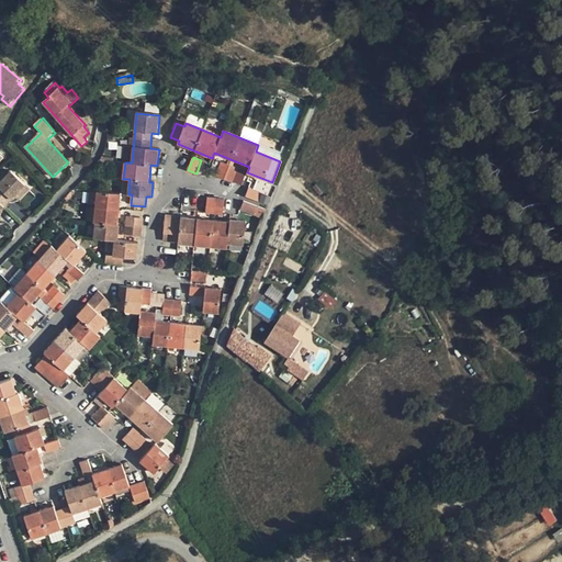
[(221,161),(215,176),(233,182),(238,169),(221,161)]
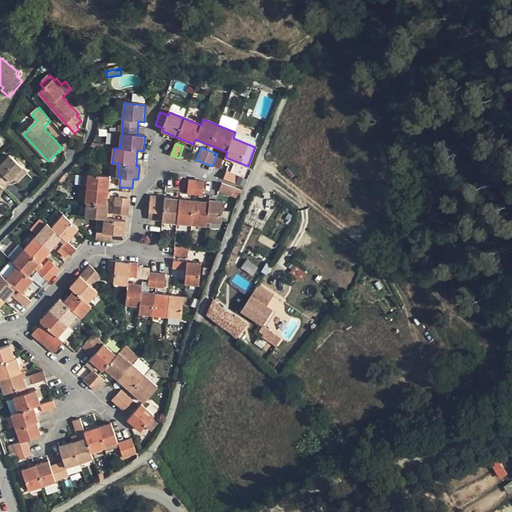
[(12,155),(0,167),(0,199),(1,198),(0,197),(0,192),(15,179),(18,182),(29,172),(12,155)]
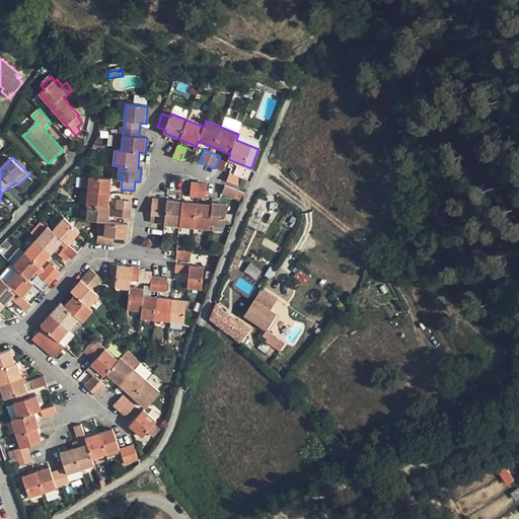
[(230,174),(227,181),(240,187),(243,179),(230,174)]
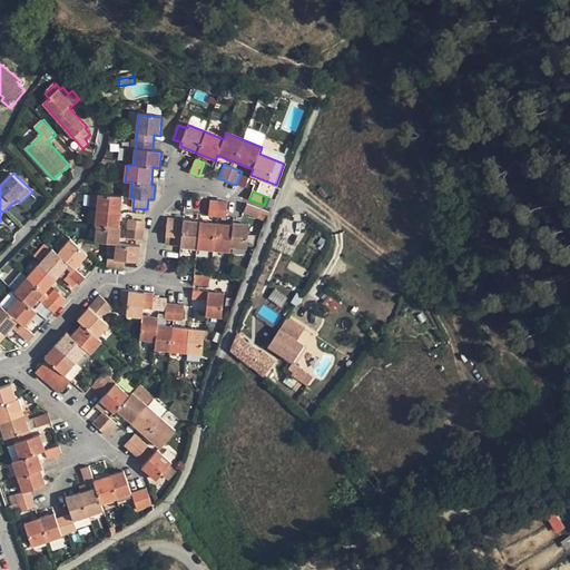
[(108,258),(107,266),(125,268),(126,261),(139,263),(140,246),(119,244),(121,229),(119,228),(123,197),(99,194),(96,226),(97,226),(96,242),(117,244),(115,259),(108,258)]
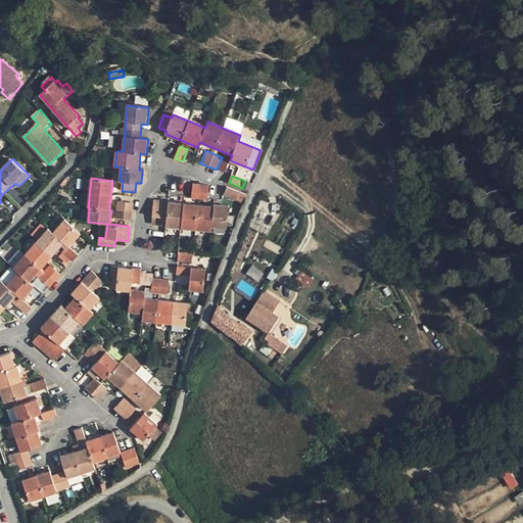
[(193,185),(191,198),(207,200),(209,186),(193,185)]
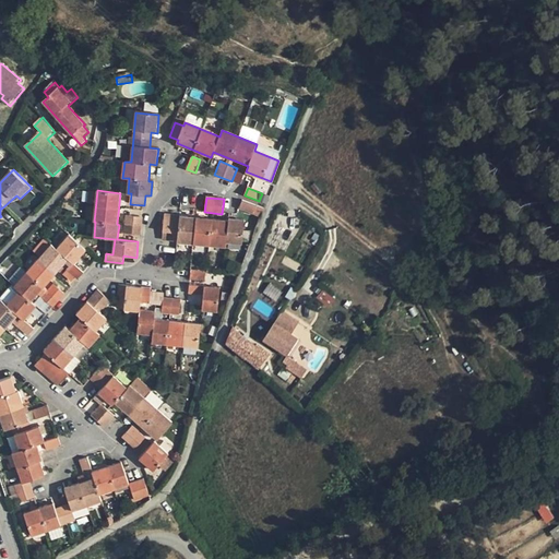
[(242,201),(239,209),(253,215),(257,207),(242,201)]
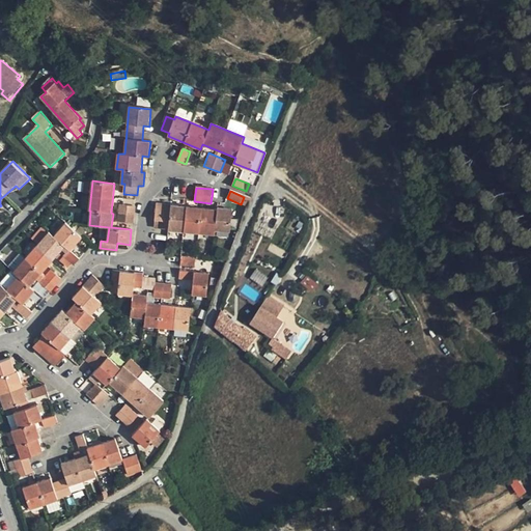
[(218,211),(158,204),(155,229),(215,235),(215,230),(230,232),(232,210),(218,208),(218,211)]
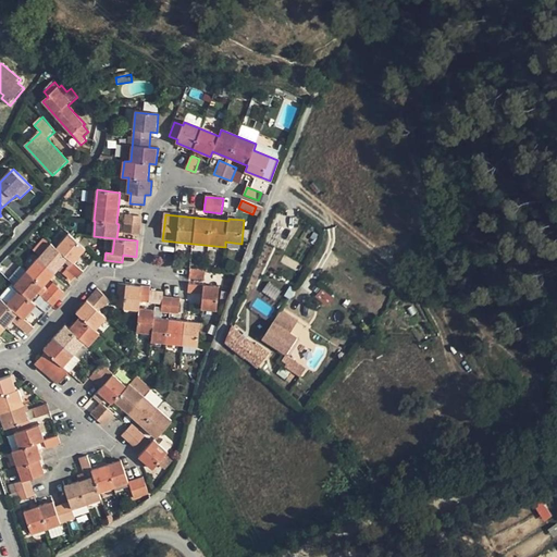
[(126,215),(124,232),(140,234),(141,217),(126,215)]
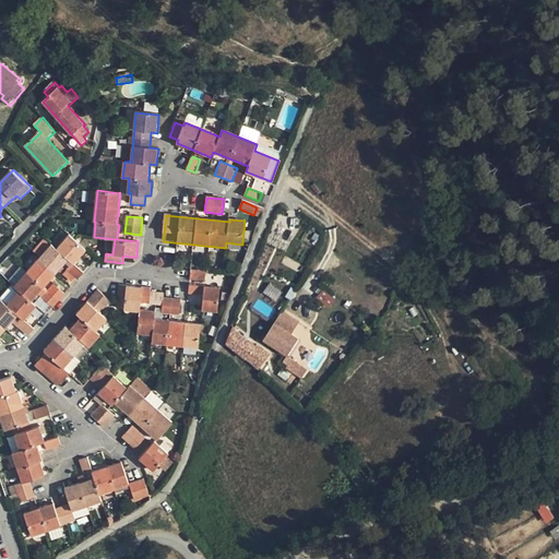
[(20,290),(8,304),(1,298),(0,299),(0,334),(19,314),(23,319),(18,325),(28,335),(35,329),(25,320),(37,306),(32,301),(69,259),(73,262),(67,270),(79,280),(84,273),(74,263),(87,250),(70,234),(58,248),(52,244),(14,286),(20,290)]
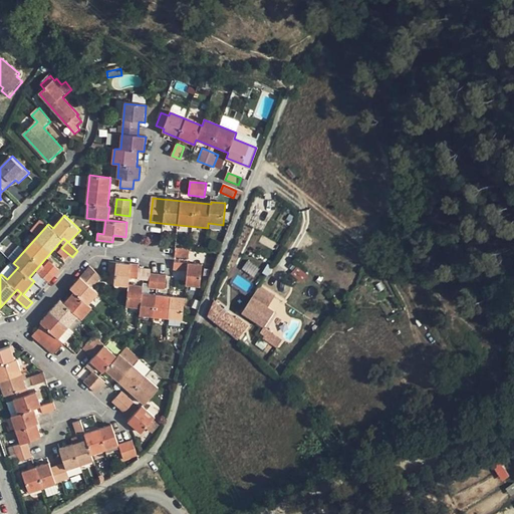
[(176,249),(175,257),(189,258),(190,250),(176,249)]
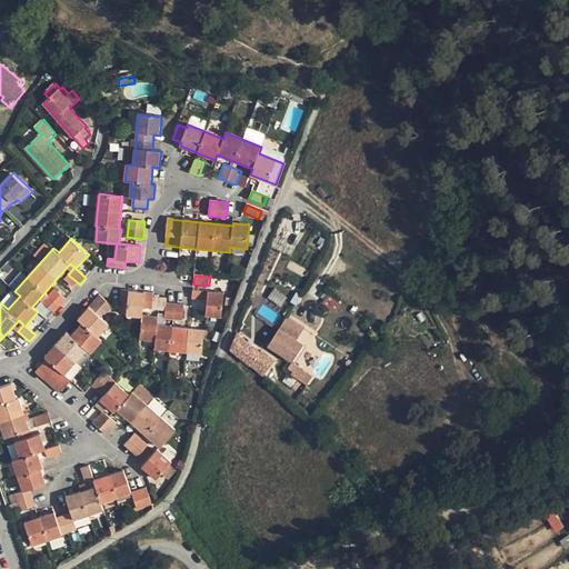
[(43,302),(53,312),(67,299),(56,289),(43,302)]
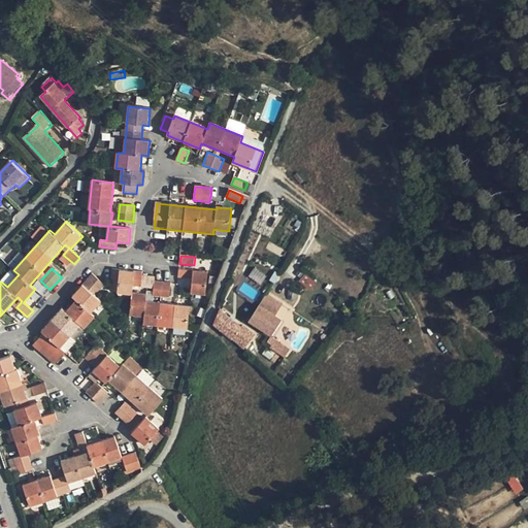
[(178,269),(178,277),(193,279),(191,293),(205,295),(207,272),(178,269)]
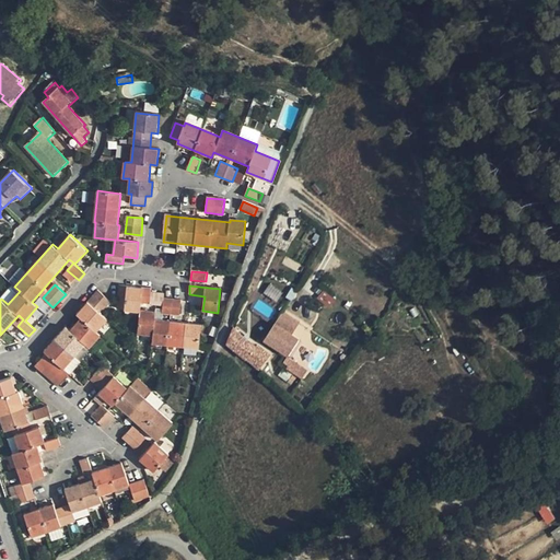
[(151,289),(120,287),(118,303),(126,304),(125,311),(140,312),(138,334),(152,335),(151,343),(199,348),(201,324),(154,319),(155,312),(141,311),(141,303),(150,304),(151,289)]
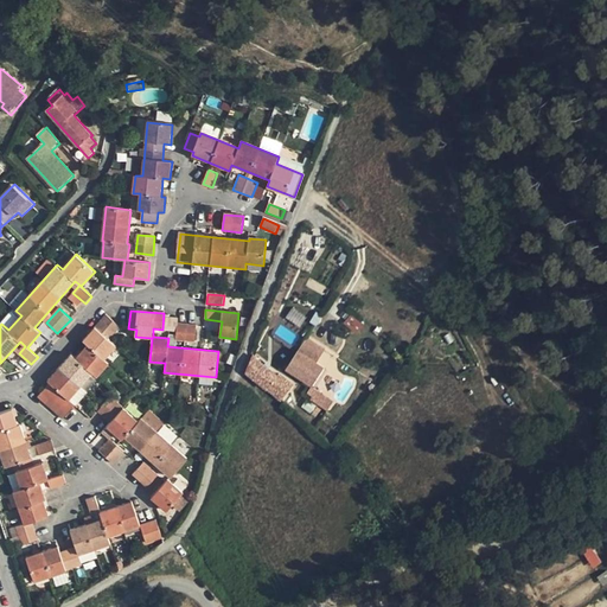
[(38,396),(63,419),(76,406),(70,400),(94,372),(97,377),(109,364),(106,359),(117,345),(110,339),(121,327),(107,314),(84,340),(88,344),(77,358),(71,353),(49,379),(51,382),(38,396)]
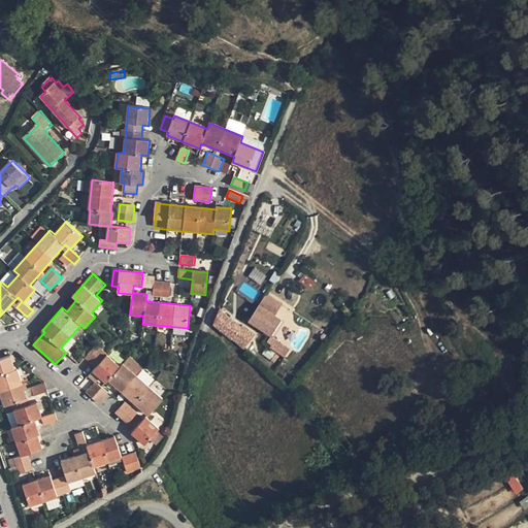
[(304,273),(297,282),(309,291),(316,283),(304,273)]
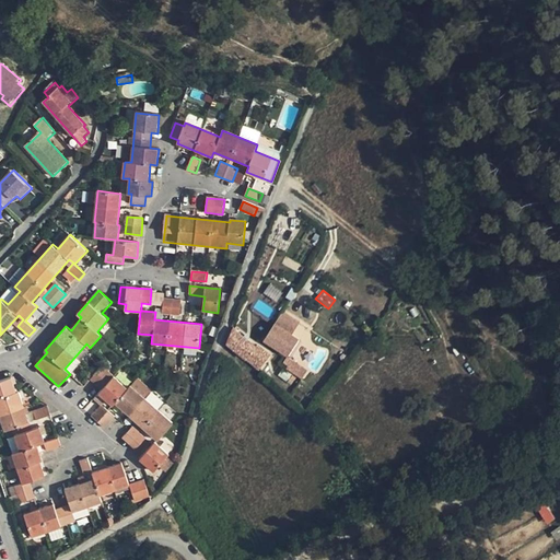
[(164,300),(162,314),(181,316),(182,301),(164,300)]
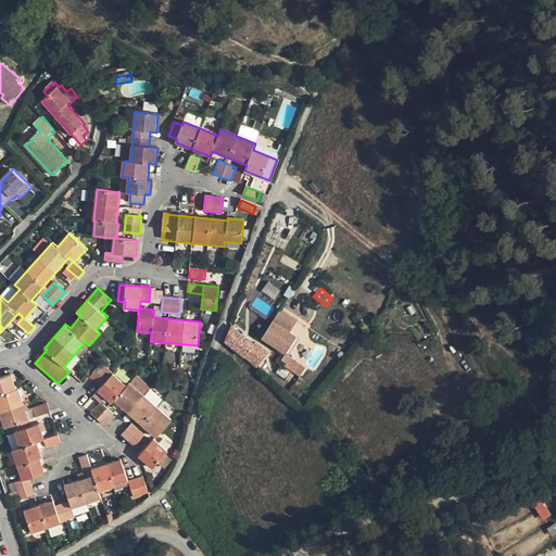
[(299,335),(278,319),(264,340),(288,355),(299,335)]
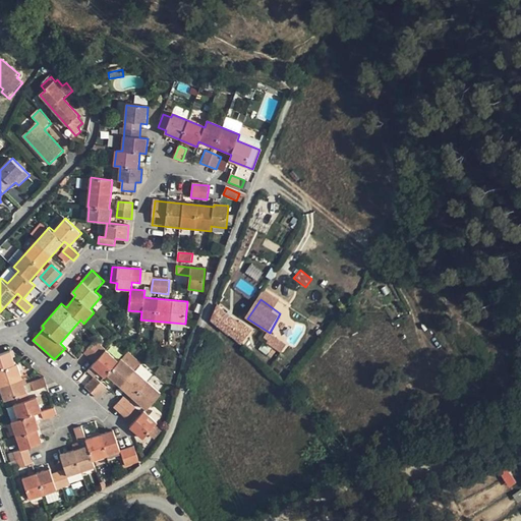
[(253,331),(217,305),(210,322),(240,345),(253,331)]
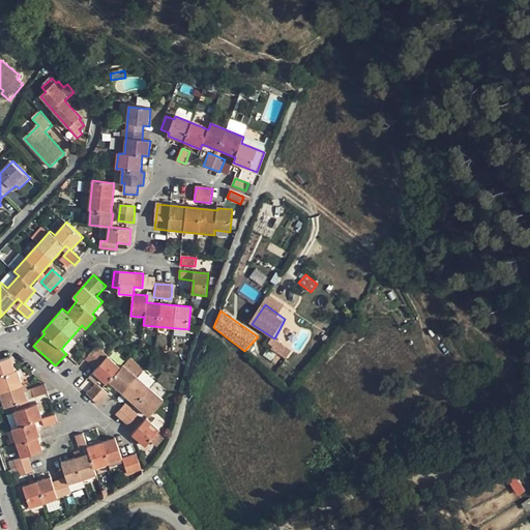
[(286,358),(292,350),(272,337),(266,346),(286,358)]
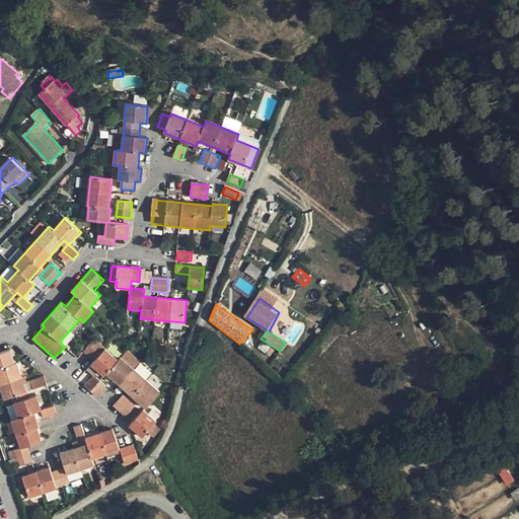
[(209,337),(204,335),(198,350),(204,352),(209,337)]
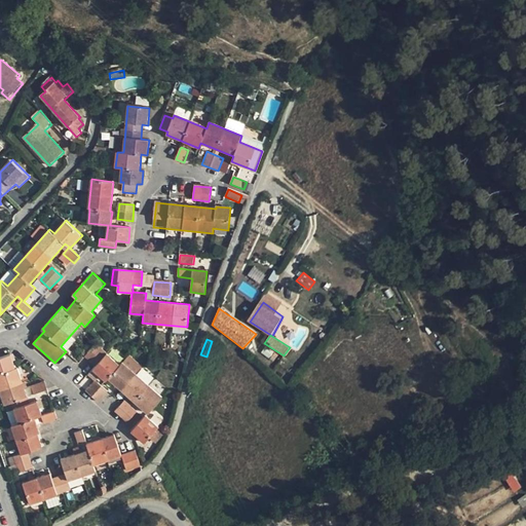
[(97,343),(85,355),(97,366),(94,369),(106,381),(109,378),(148,413),(162,398),(123,362),(120,366),(97,343)]
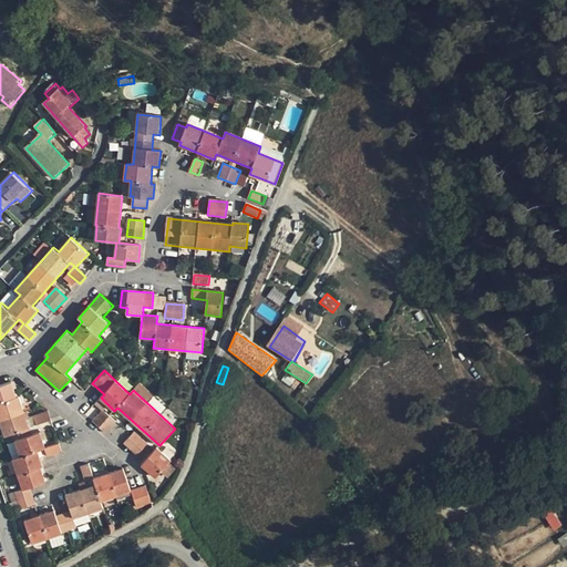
[(0,422),(4,436),(13,433),(21,457),(13,460),(23,491),(16,493),(21,509),(35,505),(29,487),(45,483),(40,467),(43,466),(38,451),(44,449),(48,457),(62,452),(60,444),(45,449),(41,432),(32,435),(20,397),(17,398),(12,382),(0,385),(0,422)]
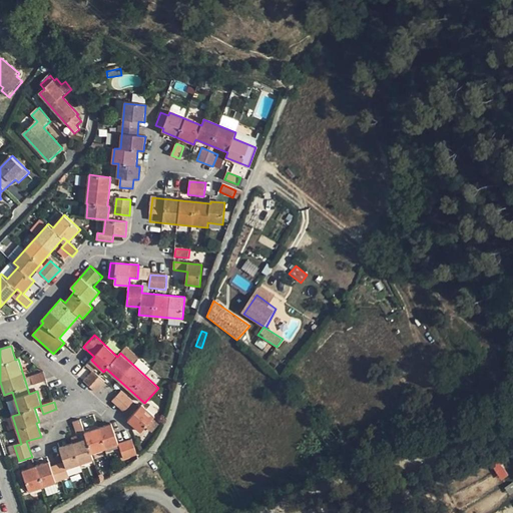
[(93,370),(84,380),(97,392),(106,382),(93,370)]
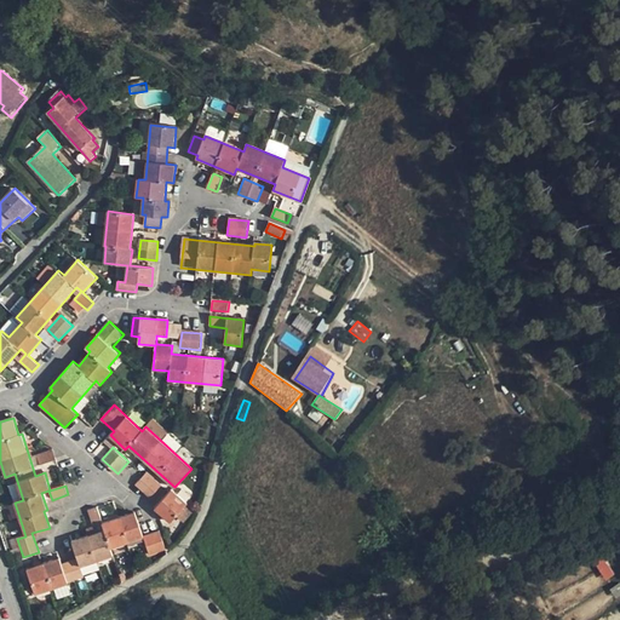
[(38,455),(40,465),(56,460),(52,451),(38,455)]
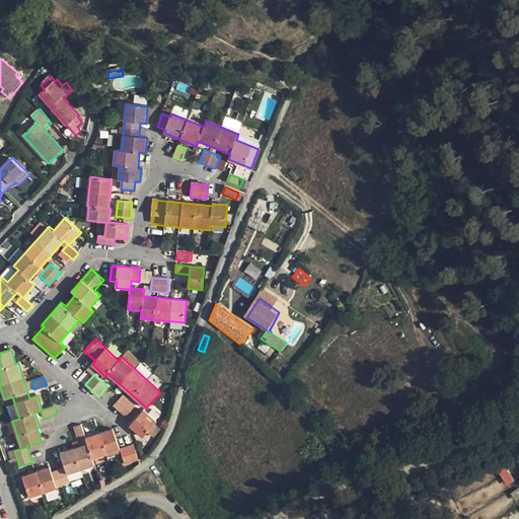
[(123,395),(115,405),(127,416),(135,406),(123,395)]
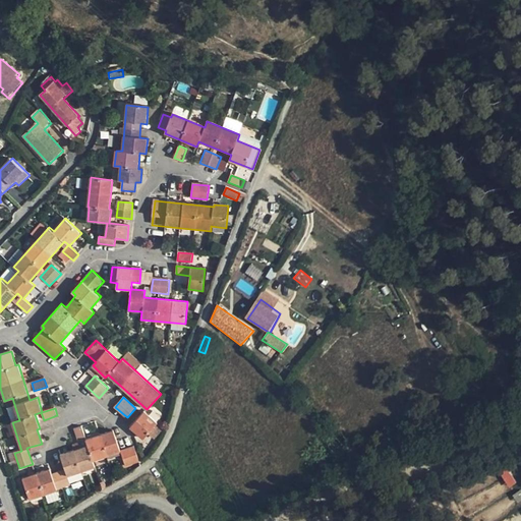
[(10,421),(16,420),(12,406),(6,408),(10,421)]
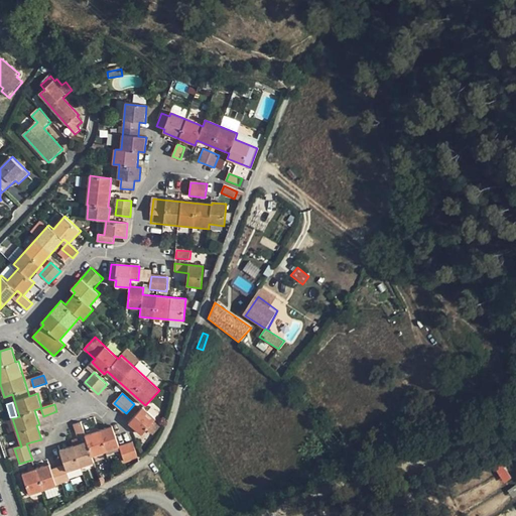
[(143,407),(129,422),(142,434),(156,419),(143,407)]
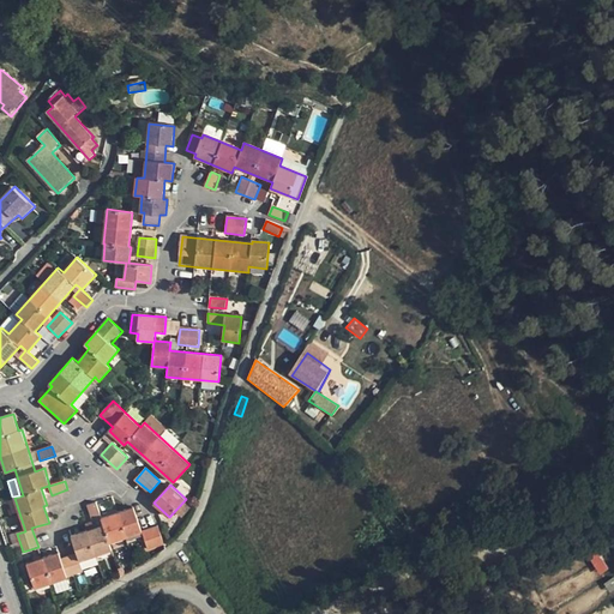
[(88,506),(92,522),(101,519),(96,504),(88,506)]
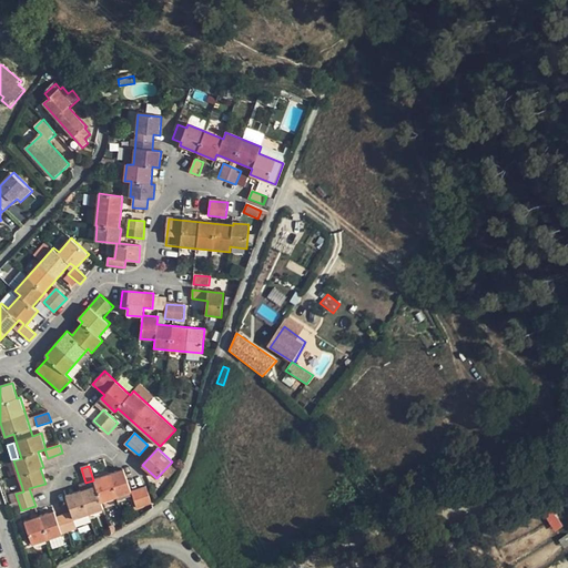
[(56,511),(26,521),(33,545),(78,529),(73,519),(103,509),(101,503),(132,492),(124,469),(93,480),(95,486),(67,496),(72,513),(57,517),(56,511)]
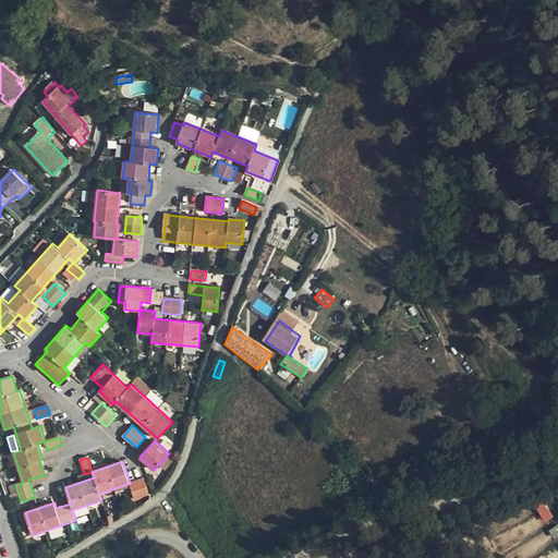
[(144,478),(130,483),(135,499),(149,494),(144,478)]
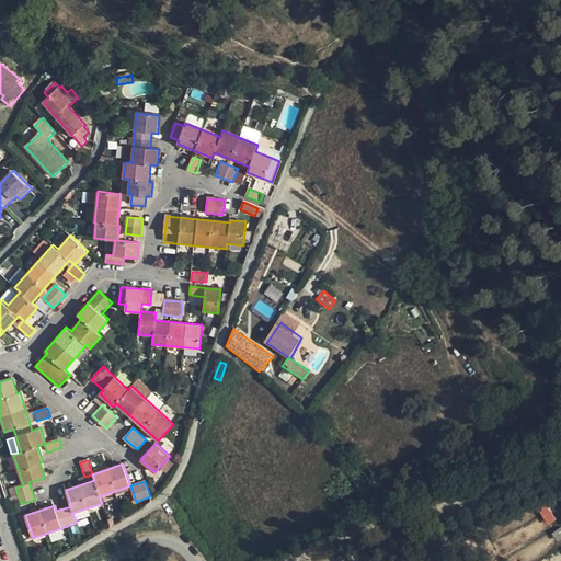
[(547,504),(537,510),(547,525),(556,519),(547,504)]
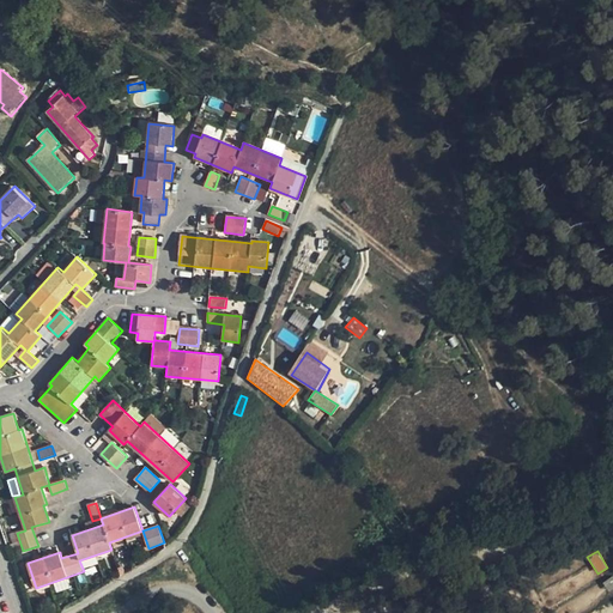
[(608,592),(612,588),(612,576),(602,582),(608,592)]
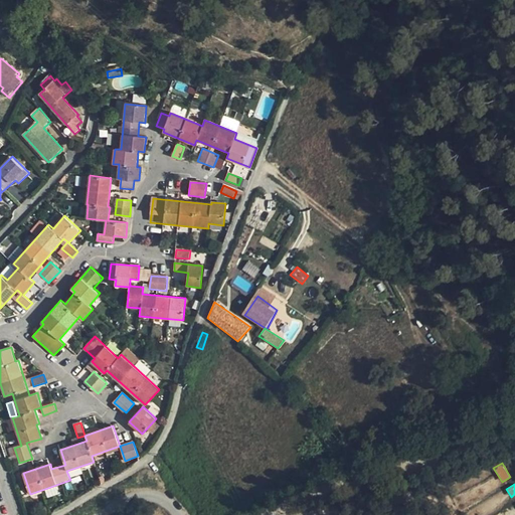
All buildings are outlined.
